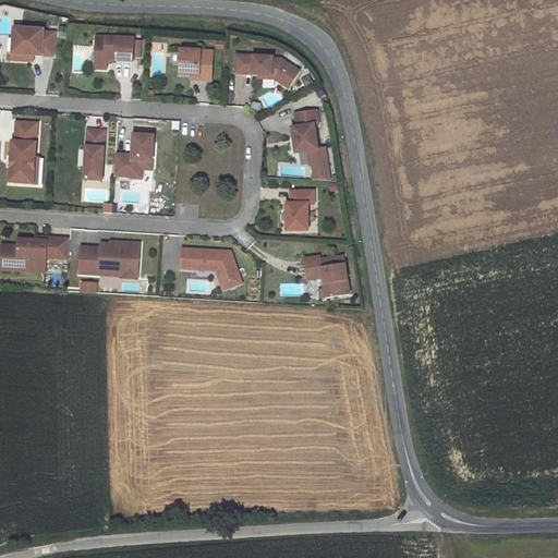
[(44,29),(14,28),(14,38),(13,53),(34,55),(53,56),(55,33),(44,32),(44,29)]
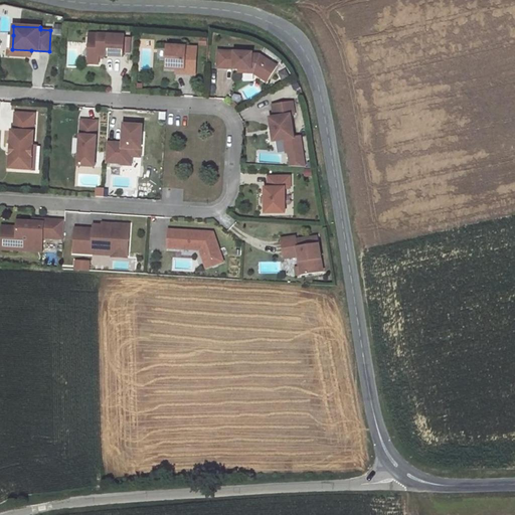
[(98,40),(89,39),(88,63),(99,63),(99,55),(123,56),(124,35),(98,34),(98,40)]
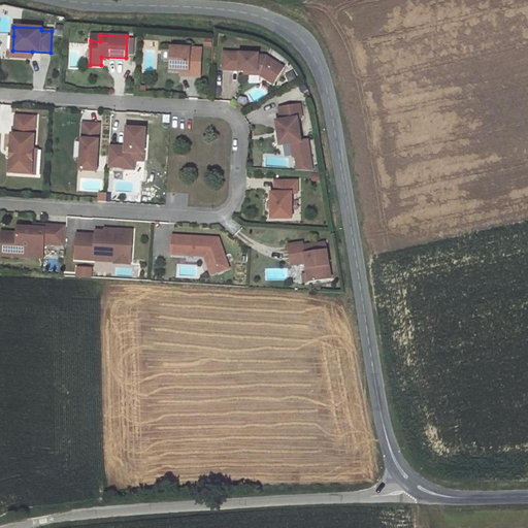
[(12,51),(13,36),(9,36),(8,57),(32,58),(32,52),(12,51)]
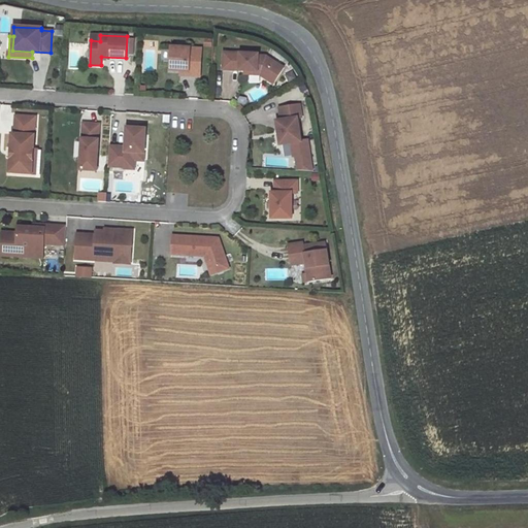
[(170,70),(180,71),(189,71),(189,75),(200,76),(202,48),(171,46),(170,70)]
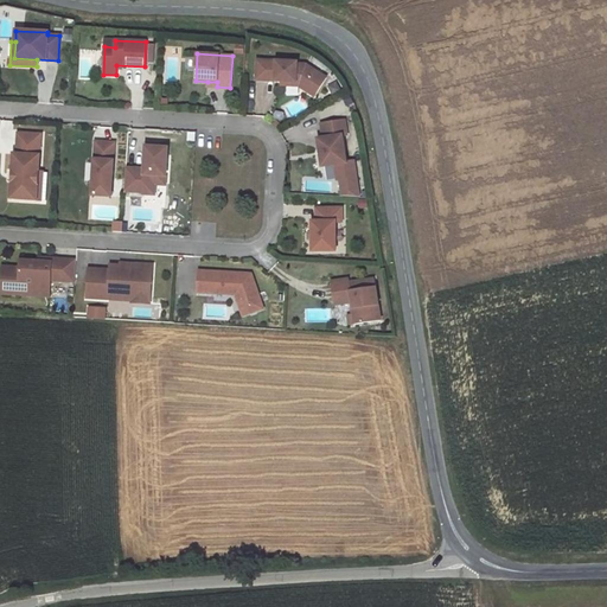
[(298,62),(257,61),(256,81),(281,82),(300,83),(317,93),(327,77),(306,64),(298,64),(298,62)]
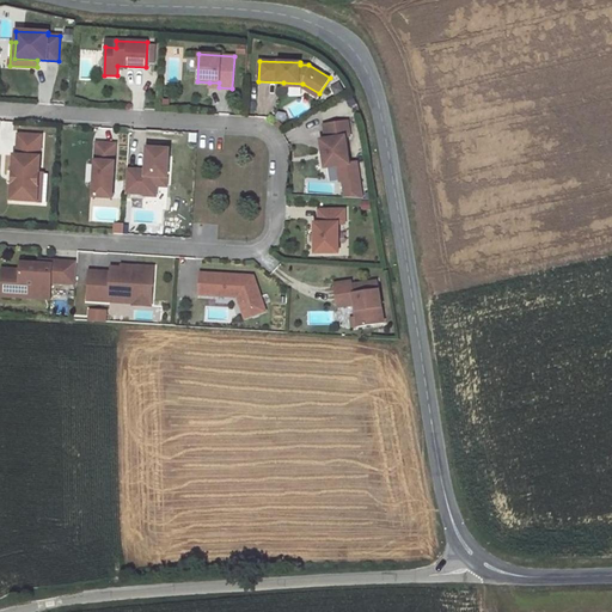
[(283,83),(282,86),(301,87),(317,97),(319,93),(303,84),(283,83)]
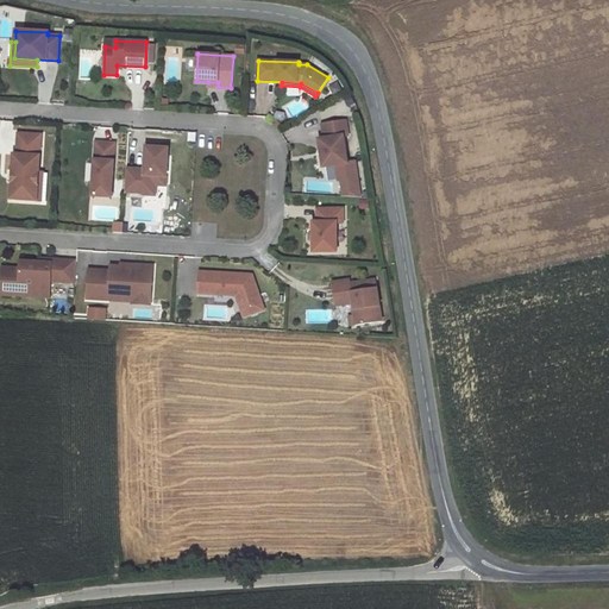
[(325,139),(319,139),(324,167),(337,165),(347,163),(344,137),(349,136),(346,120),(322,124),(325,139)]
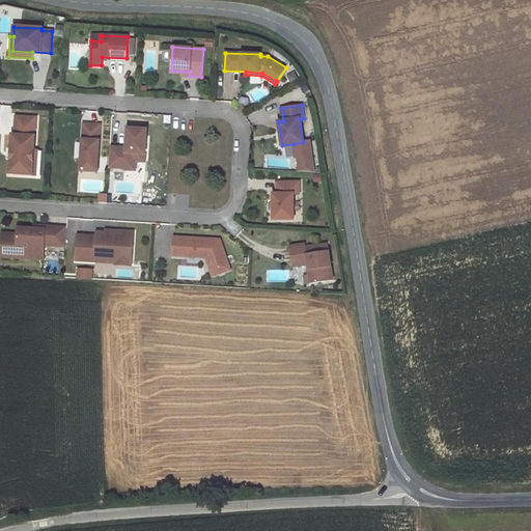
[(35,118),(16,117),(15,135),(12,135),(11,149),(10,160),(10,173),(32,175),(33,150),(35,118)]
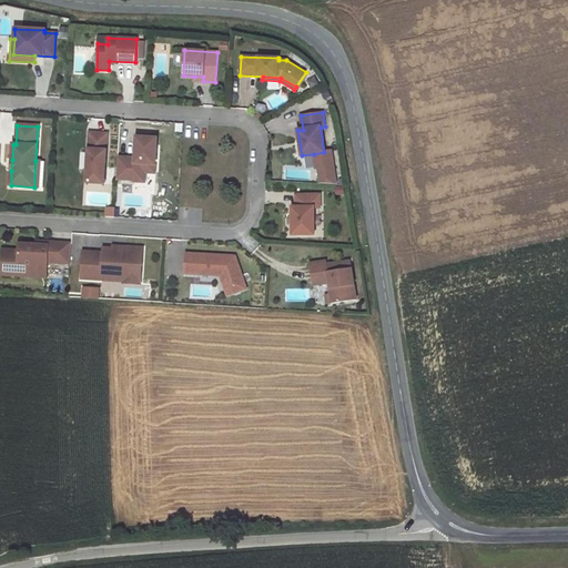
[(108,133),(89,133),(87,183),(104,184),(108,133)]
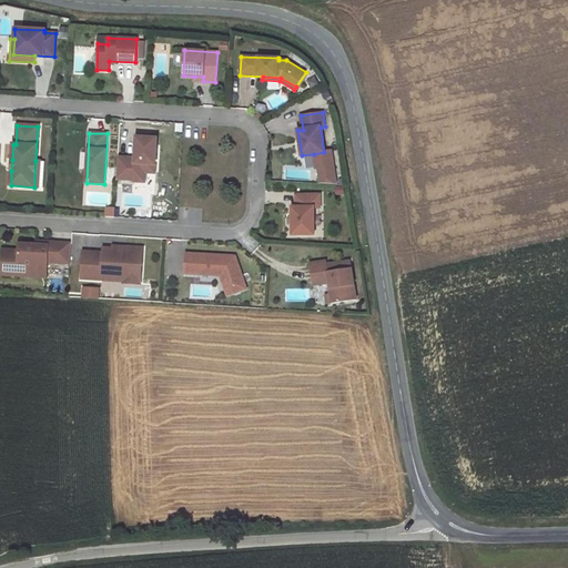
[(156,139),(137,138),(135,158),(118,158),(117,179),(134,180),(134,172),(155,173),(156,139)]
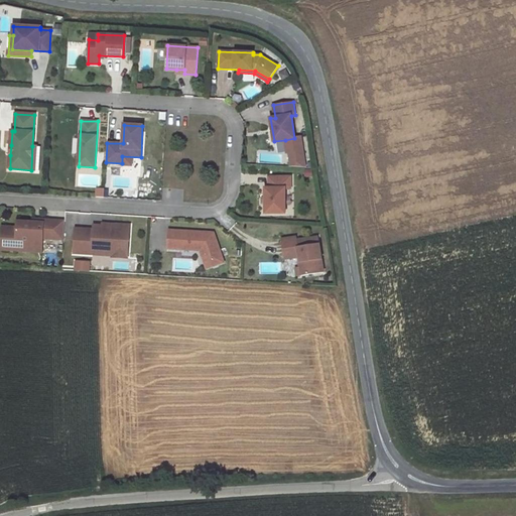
[(294,138),(285,140),(287,152),(289,152),(302,150),(300,137),(294,138)]
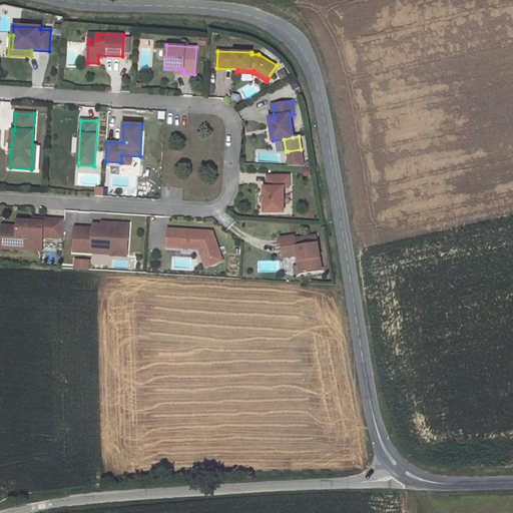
[(301,149),(288,151),(289,161),(302,159),(301,149)]
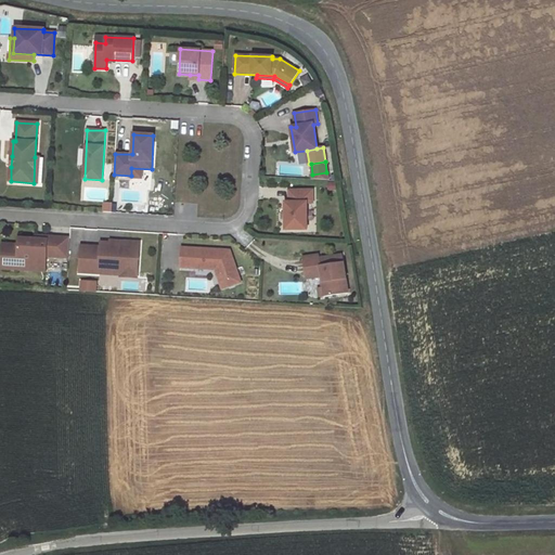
[(278,176),(300,176),(301,165),(278,165),(278,176)]
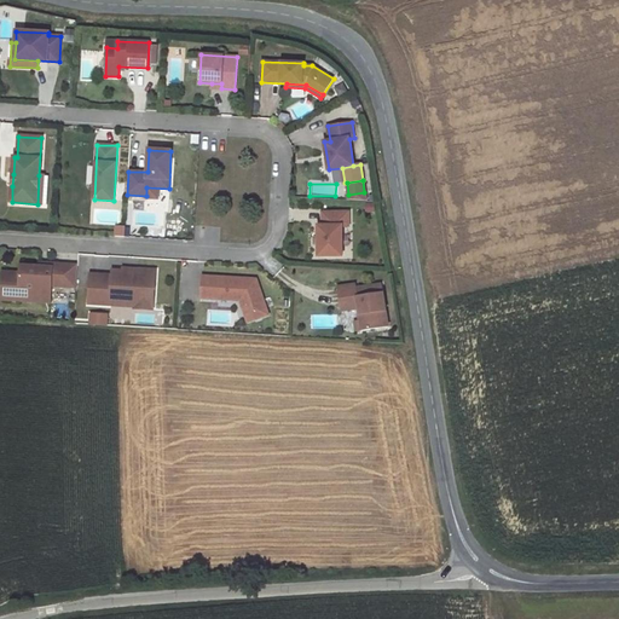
[(146,187),(146,196),(146,198),(168,200),(169,189),(146,187)]
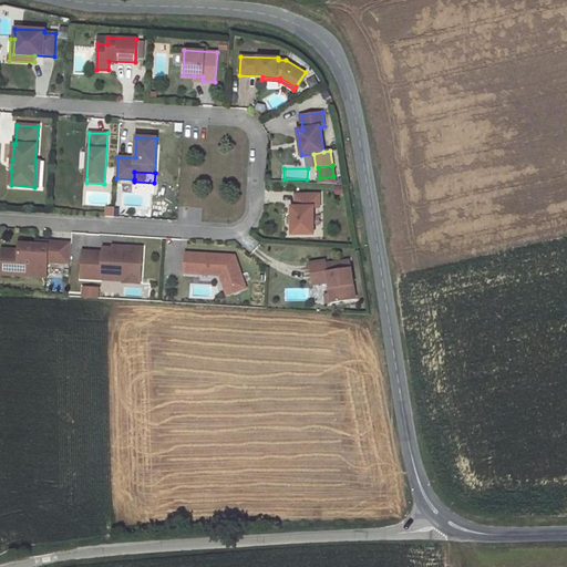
[(319,194),(296,195),(296,207),(291,207),(291,235),(313,235),(313,207),(319,207),(319,194)]
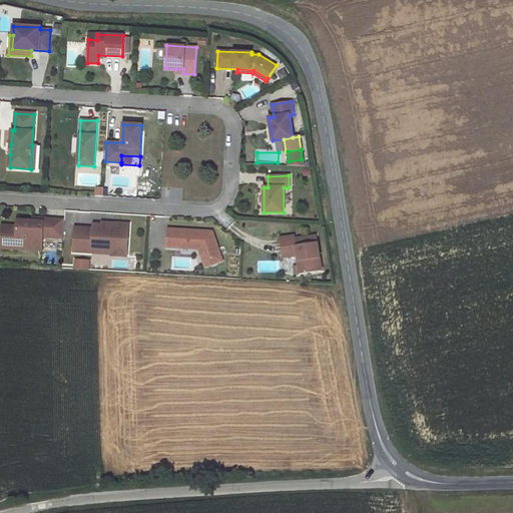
[(17,226),(2,225),(0,248),(16,249),(16,242),(42,244),(43,237),(63,238),(64,220),(43,218),(43,221),(33,221),(17,220),(17,226)]
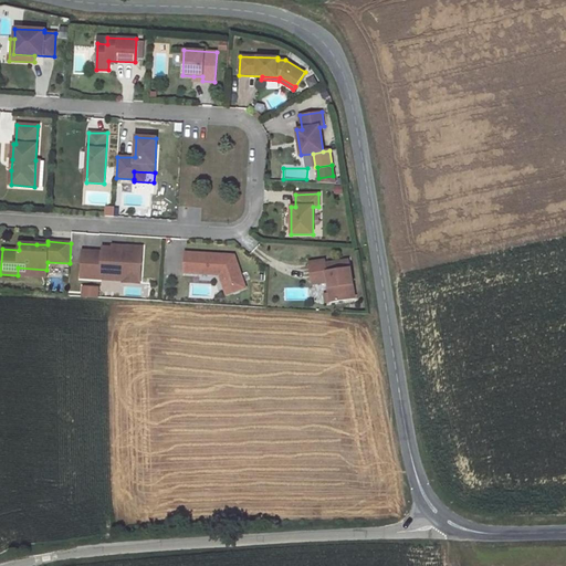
[(103,252),(83,251),(81,278),(102,279),(102,271),(119,272),(124,276),(123,281),(123,282),(140,283),(143,248),(125,247),(125,250),(113,250),(113,248),(103,247),(103,252)]
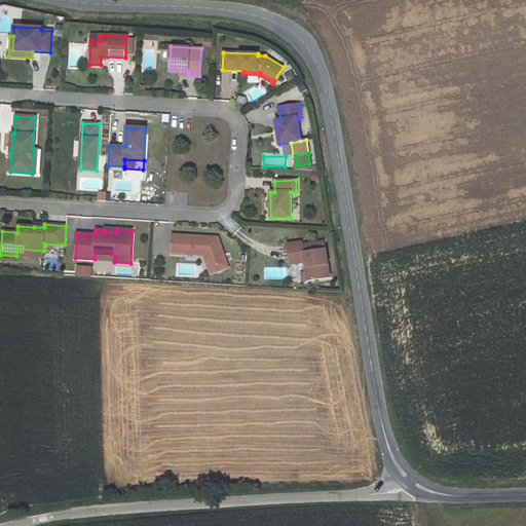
[(173,235),(172,253),(204,255),(211,273),(228,267),(218,237),(173,235)]
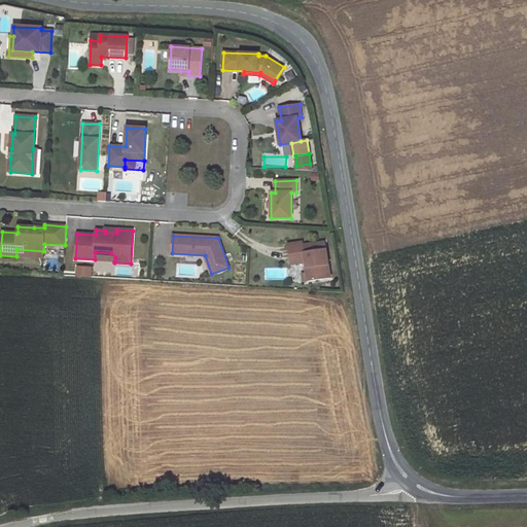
[(303,242),(287,244),(289,259),(305,257),(306,262),(307,273),(309,281),(330,278),(325,242),(304,245),(303,242)]
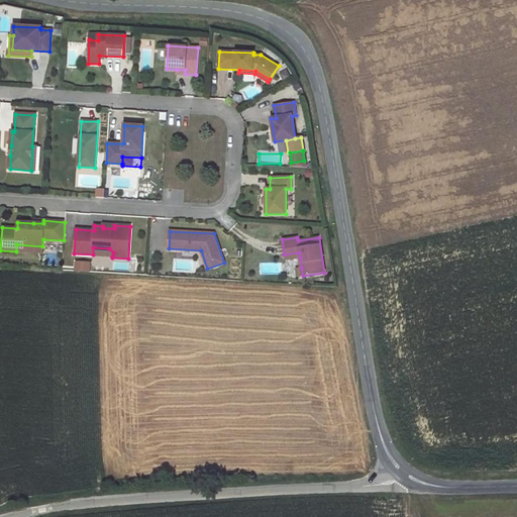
[(93,247),(93,254),(112,256),(113,252),(109,248),(93,247)]
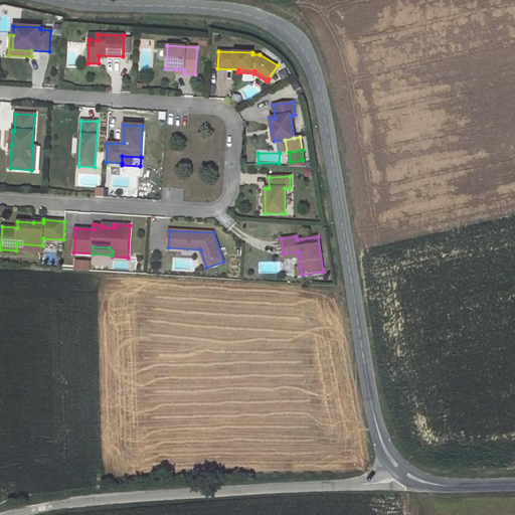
[(55,263),(54,254),(44,255),(46,265),(55,263)]
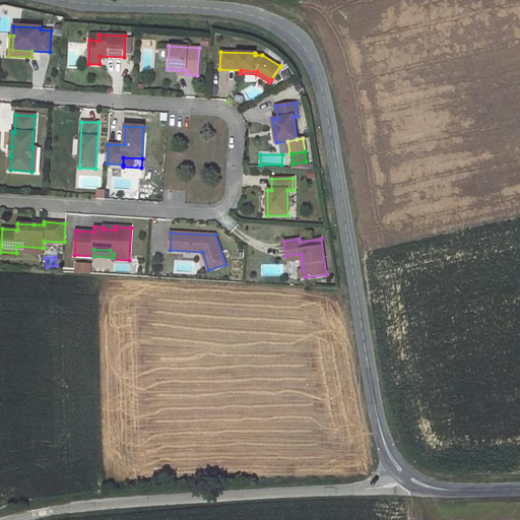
[(73,263),(73,275),(88,275),(89,263),(73,263)]
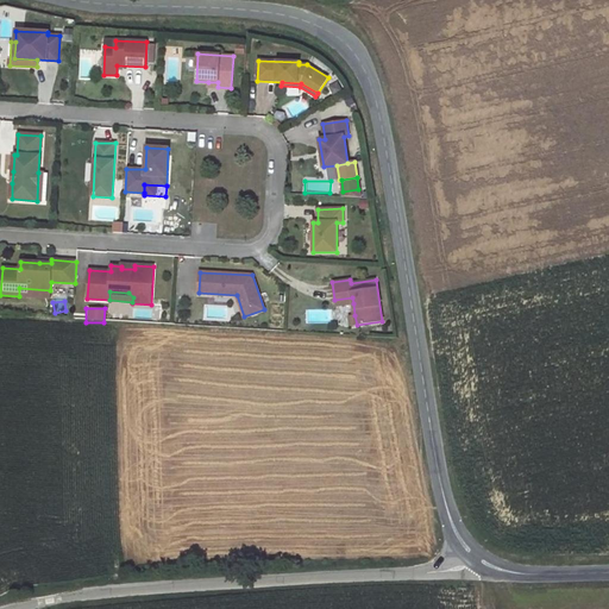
[(328,324),(328,311),(306,311),(306,324),(328,324)]
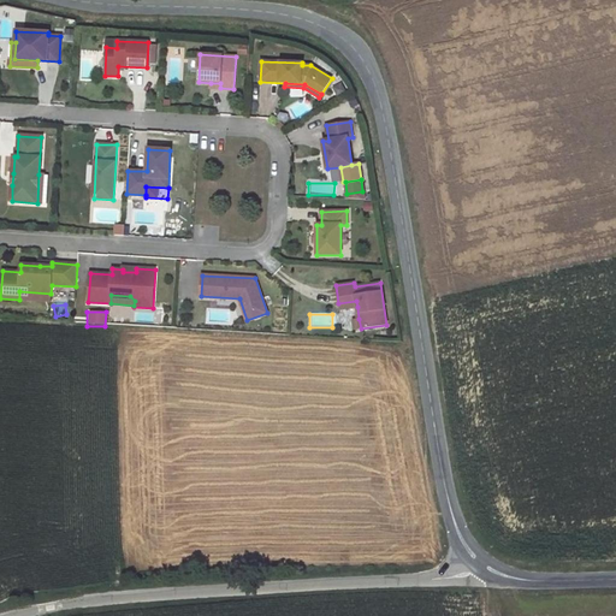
All buildings are outlined.
